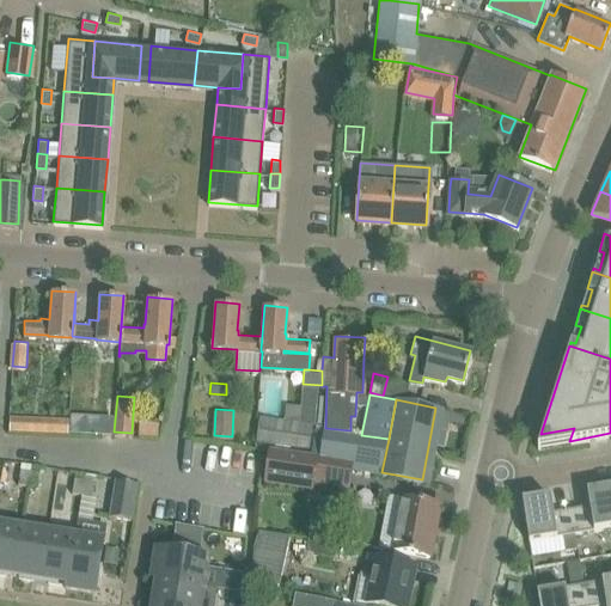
[(71,412),(69,432),(84,432),(85,412),(71,412)]
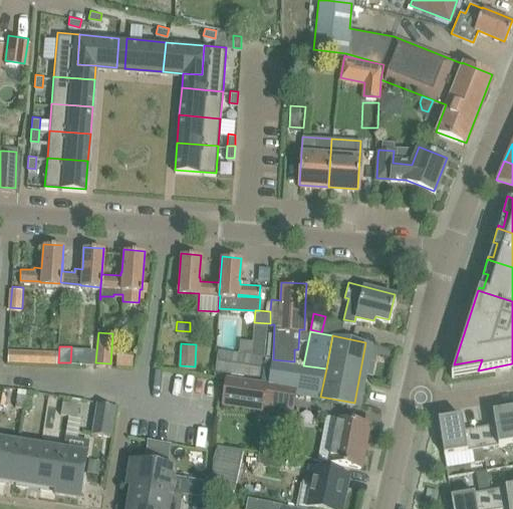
[(8,347),(8,359),(57,361),(57,348),(8,347)]
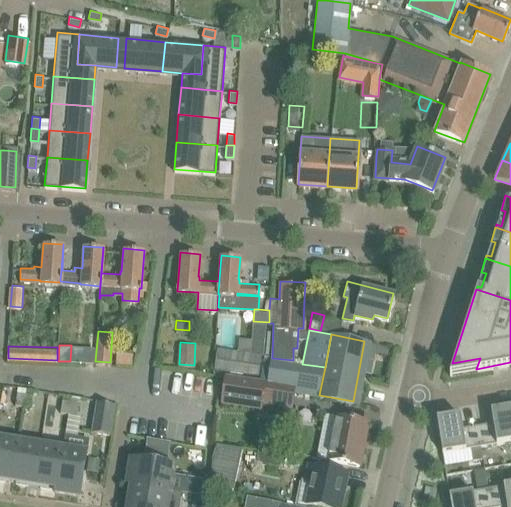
[(213,366),(257,373),(260,352),(216,346),(213,366)]
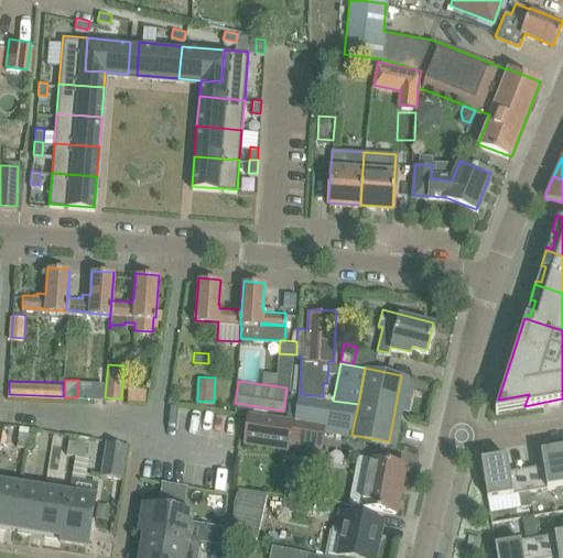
[(127,397),(145,400),(147,387),(128,386),(127,397)]
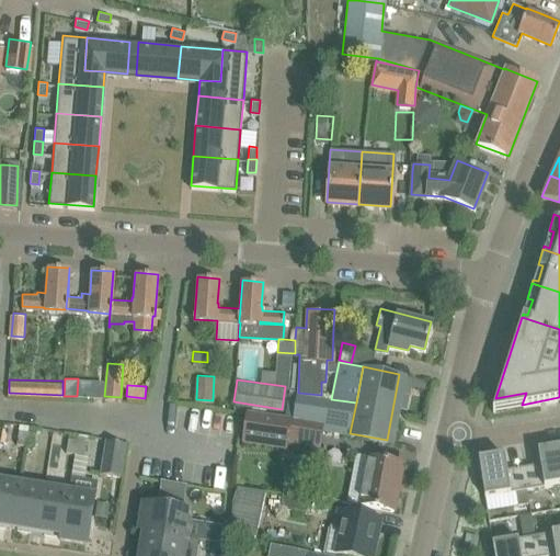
[(320,421),(319,427),(350,433),(356,403),(331,399),(297,394),(293,417),(320,421)]
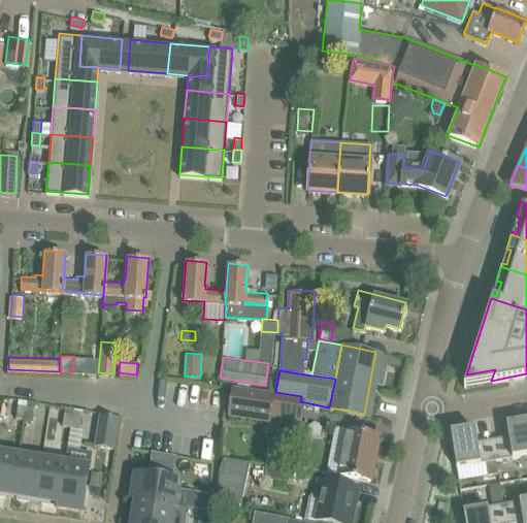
[(300,401),(301,396),(275,392),(232,386),(228,413),(269,418),(270,412),(298,416),(300,401)]
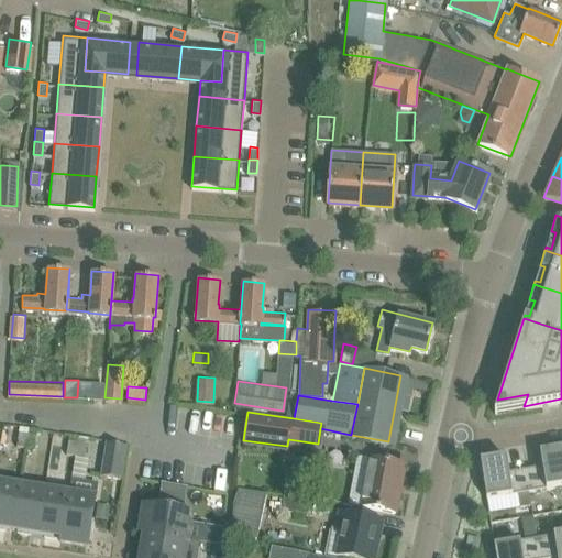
[(17,442),(25,445),(28,431),(19,429),(17,442)]
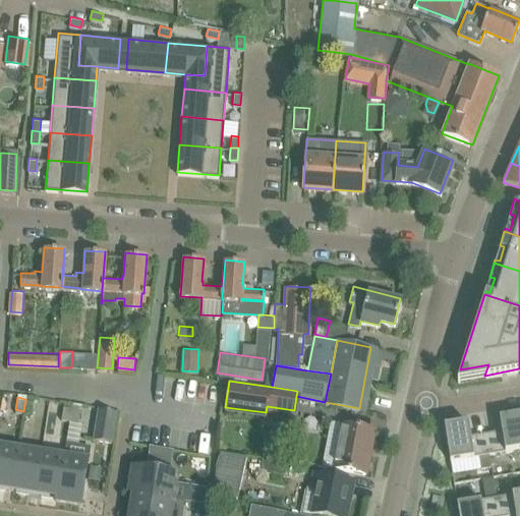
[(25,399),(23,411),(32,412),(34,400),(25,399)]
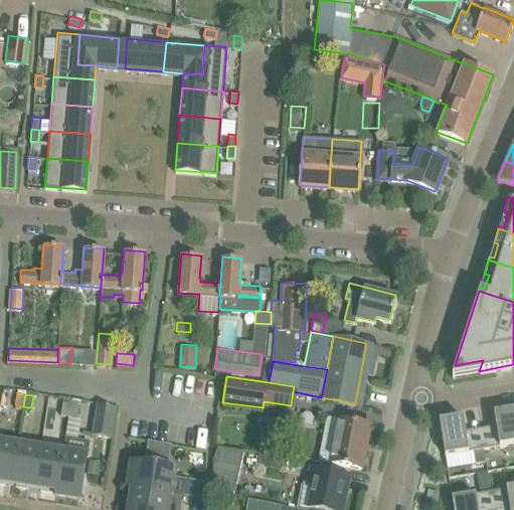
[(60,412),(68,413),(70,401),(62,400),(60,412)]
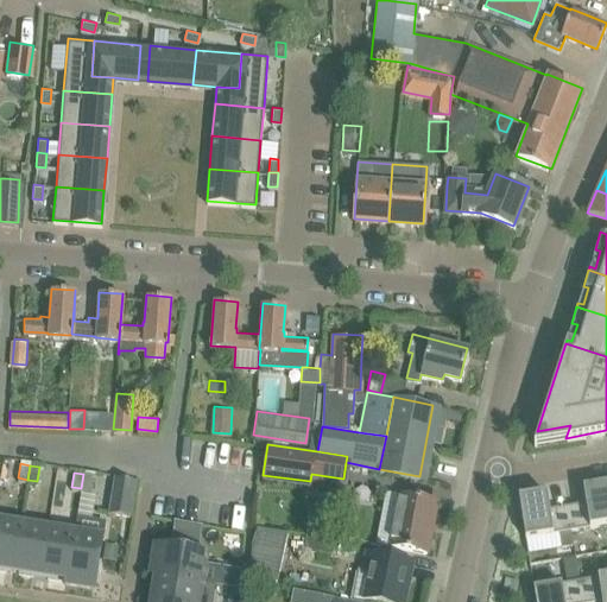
[(83,474),(81,488),(90,489),(93,475),(83,474)]
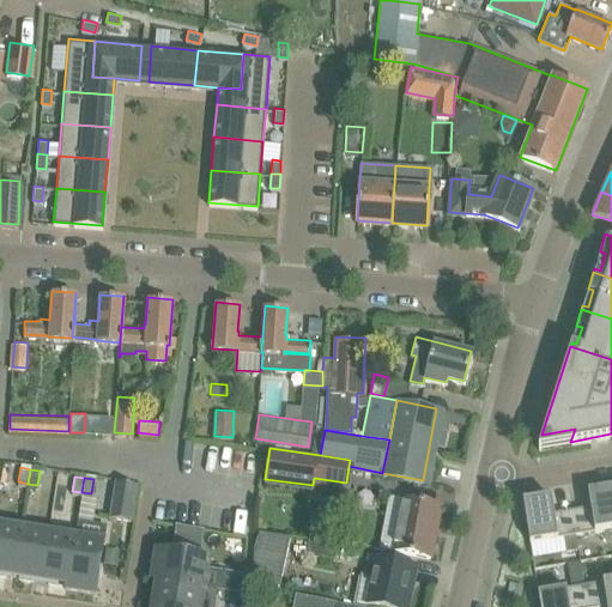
[(109,515),(131,519),(137,483),(116,479),(109,515)]
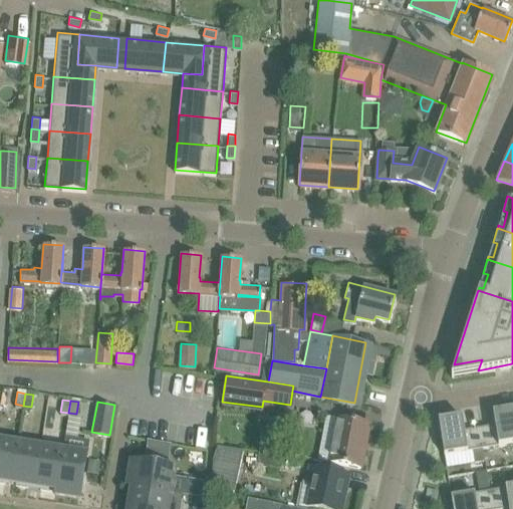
[(494,423),(479,426),(482,446),(512,441),(512,405),(492,409),(494,423)]
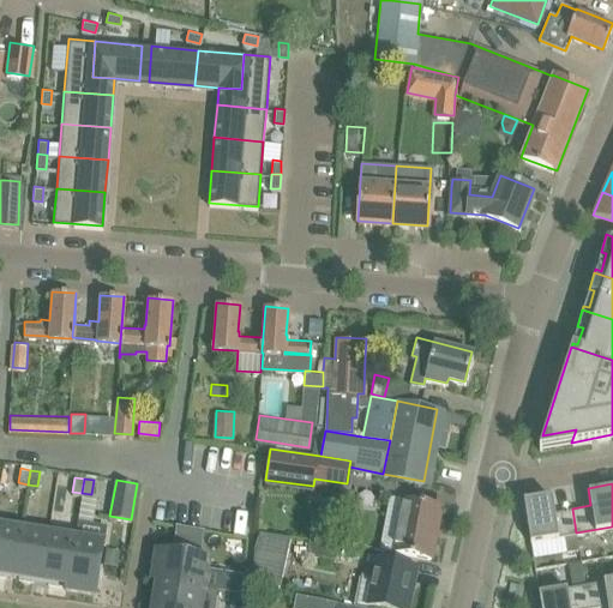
[(394,549),(407,552),(431,557),(440,504),(389,494),(379,546),(394,549)]
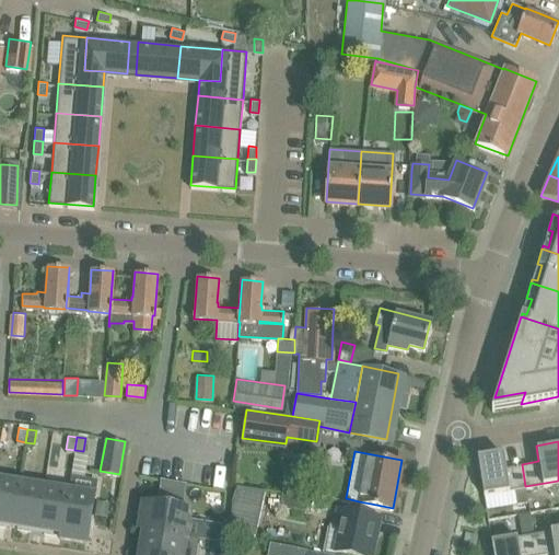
[(525,486),(522,464),(505,466),(502,451),(477,455),(484,494),(525,486)]
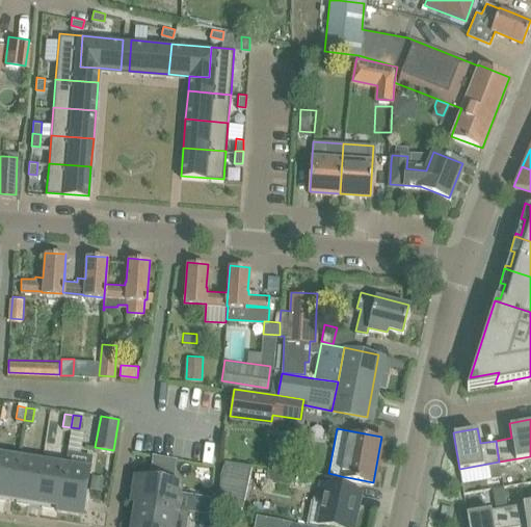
[(153,453),(149,478),(136,476),(132,501),(136,502),(136,501),(177,507),(181,483),(171,481),(176,457),(177,457),(177,456),(152,452),(152,453),(153,453)]
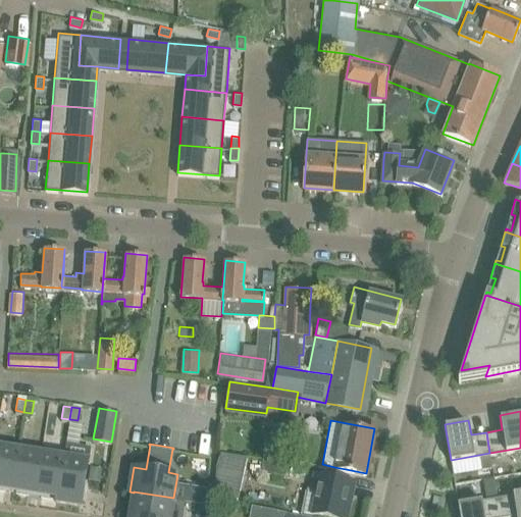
[(4,485),(11,487),(17,448),(0,445),(0,486),(4,487),(4,485)]
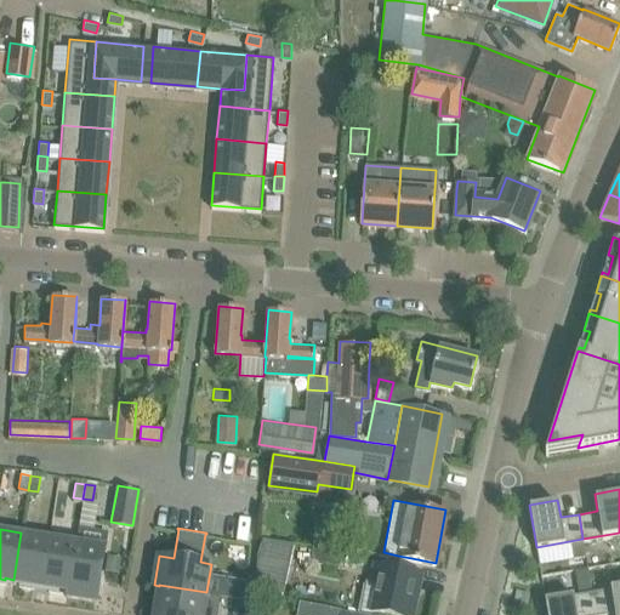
[(33,582),(41,584),(49,537),(21,533),(13,580),(20,580),(20,582),(32,585),(33,582)]
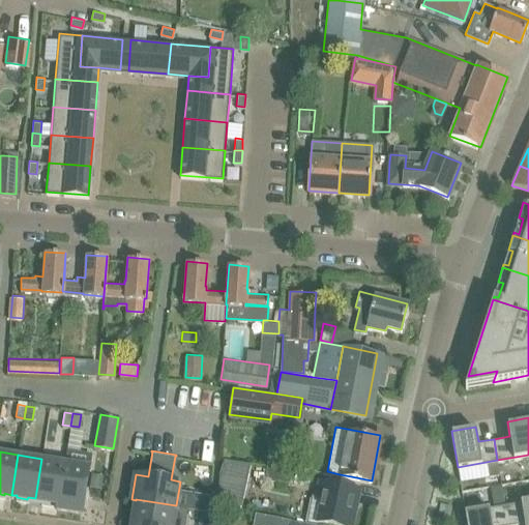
[(53,501),(57,502),(58,502),(64,462),(41,459),(35,498),(42,499),(41,501),(53,503),(53,501)]
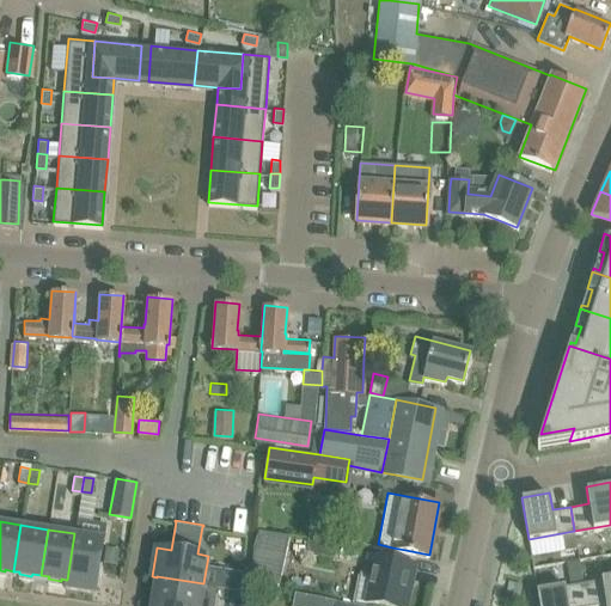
[(309,552),(337,556),(341,538),(307,532),(309,552)]
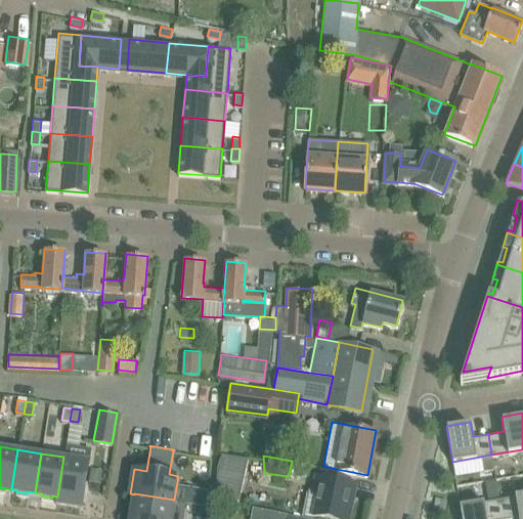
[(57,496),(56,496),(56,501),(81,505),(83,491),(85,491),(86,481),(85,480),(88,461),(63,457),(57,496)]
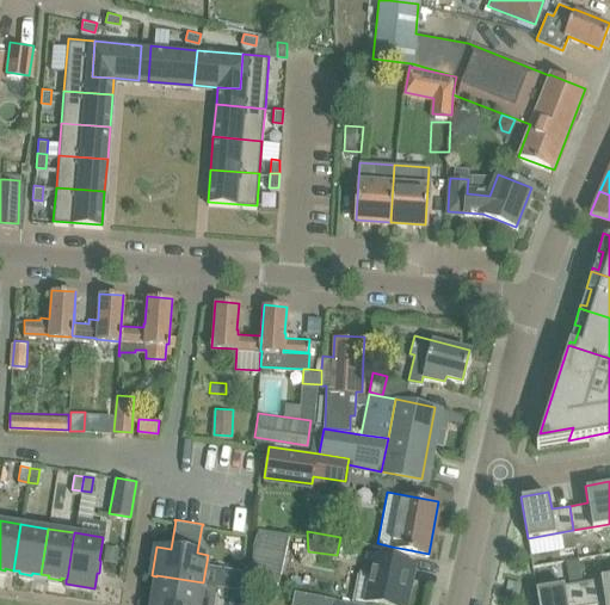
[(106,545),(104,559),(117,560),(118,547),(106,545)]
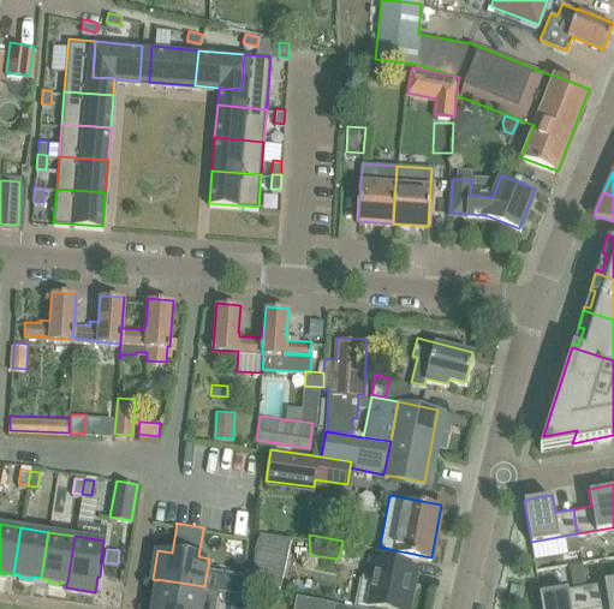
[(355,602),(369,604),(391,608),(406,608),(417,565),(371,555),(367,573),(361,572),(355,602)]
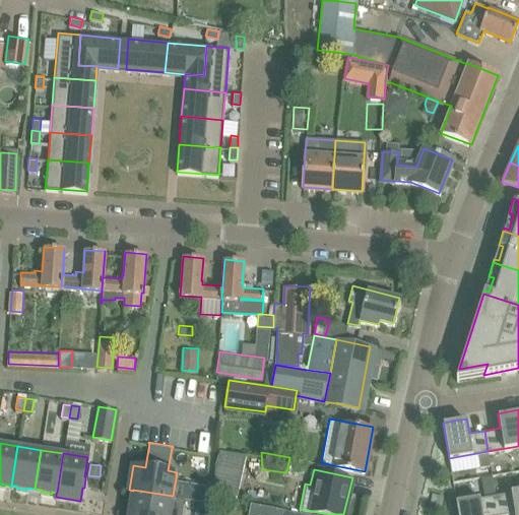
[(493,473),(478,475),(480,494),(495,491),(493,473)]
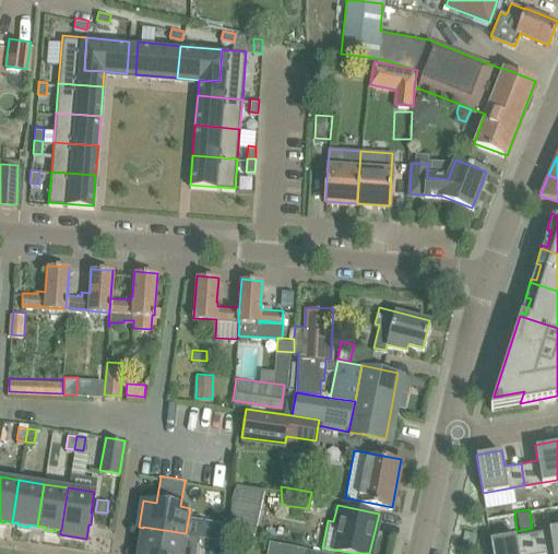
[(213,523),(212,538),(221,538),(222,525),(213,523)]
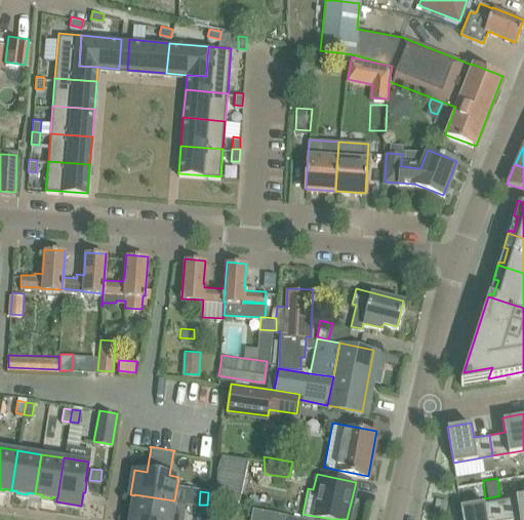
[(132,510),(131,517),(148,519),(170,519),(174,501),(134,494),(134,495),(134,500),(132,500),(130,510),(132,510)]
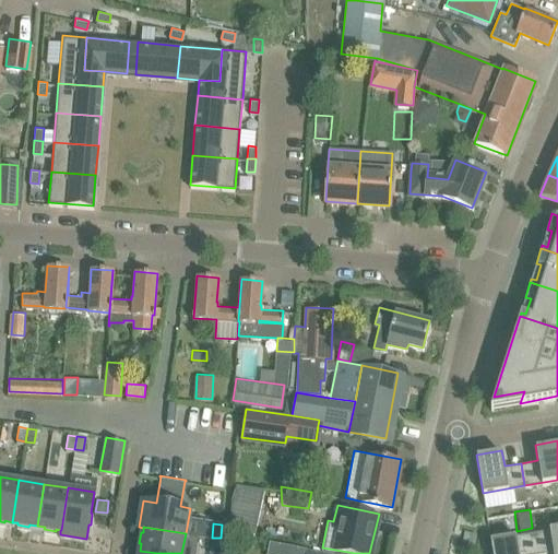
[(557,553),(557,527),(532,531),(536,553),(553,551),(553,553),(557,553)]
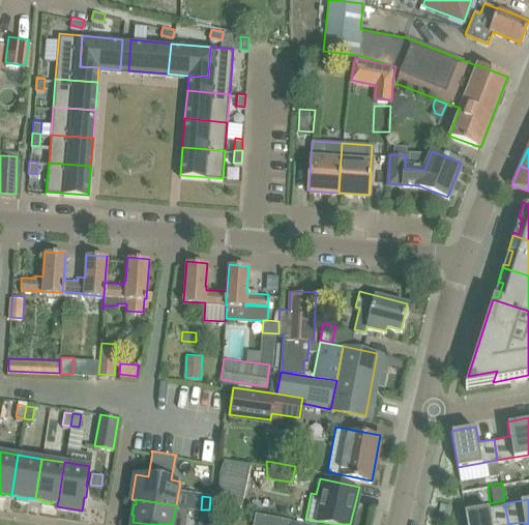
[(505,524),(508,524),(504,503),(464,511),(466,524),(505,524)]
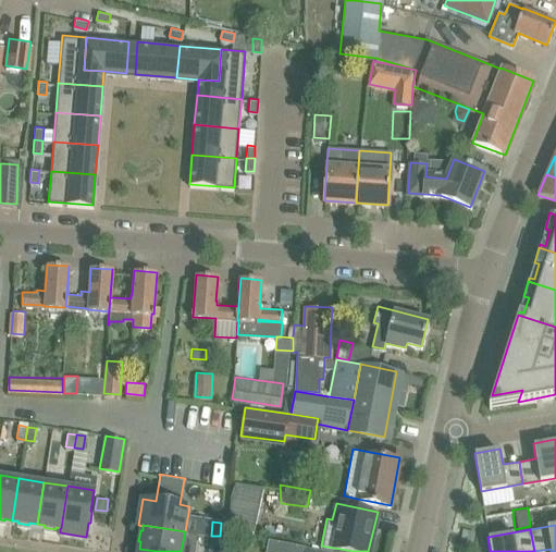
[(220,536),(211,536),(210,549),(219,550),(220,536)]
